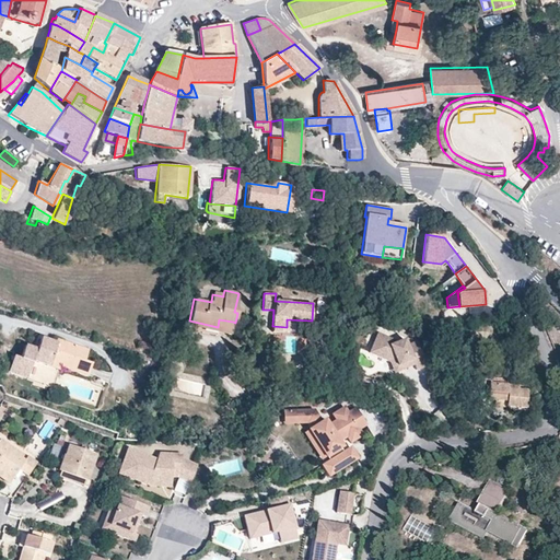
[(230,335),(233,322),(219,319),(218,327),(189,321),(188,328),(216,335),(217,331),(230,335)]
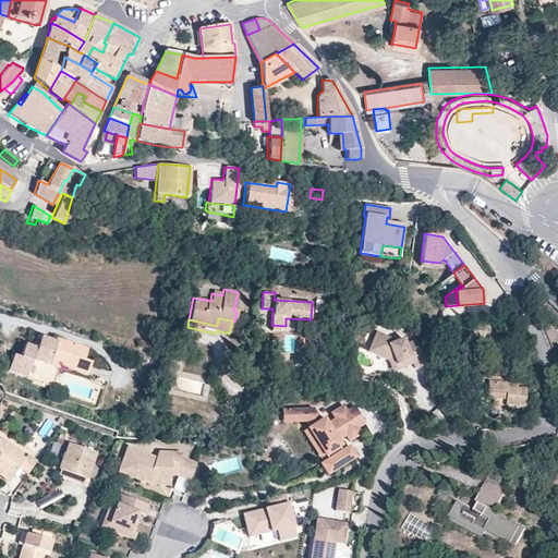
[(424,363),(415,339),(404,342),(402,337),(396,340),(376,331),(367,351),(387,360),(392,358),(398,368),(407,364),(404,360),(410,358),(412,362),(414,367),(424,363)]
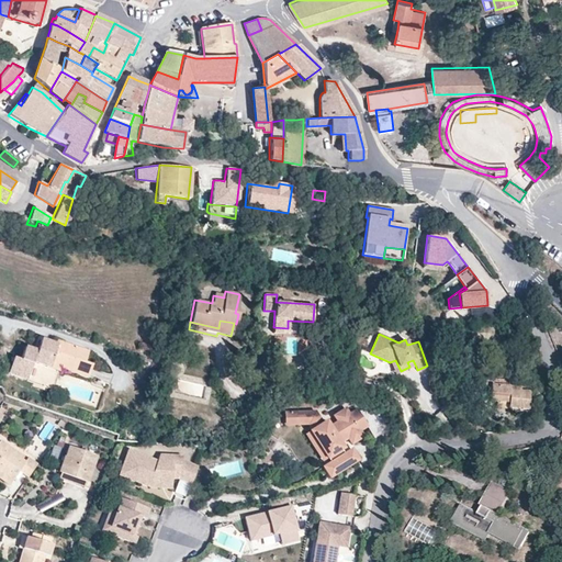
[(85,362),(89,351),(62,343),(60,346),(56,345),(41,339),(37,351),(35,356),(23,351),(20,360),(13,358),(8,374),(26,381),(33,362),(59,372),(60,368),(88,378),(92,366),(85,362)]
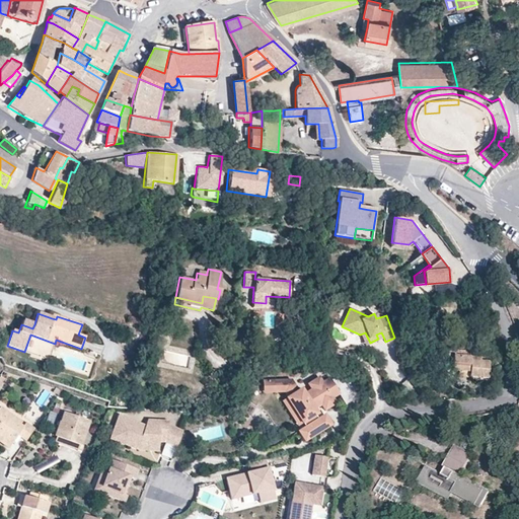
[(151,324),(158,326),(160,318),(153,316),(151,324)]
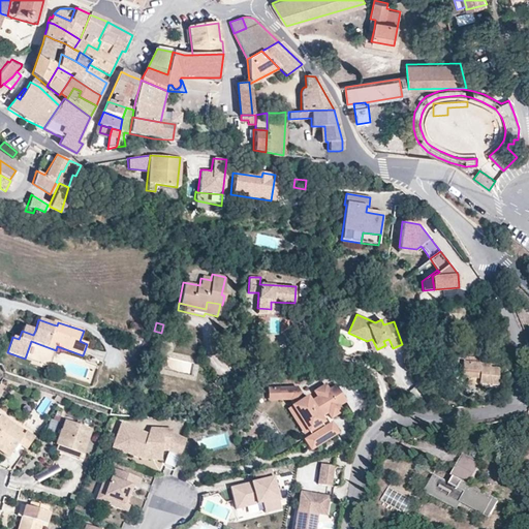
[(159,343),(161,333),(154,331),(152,340),(159,343)]
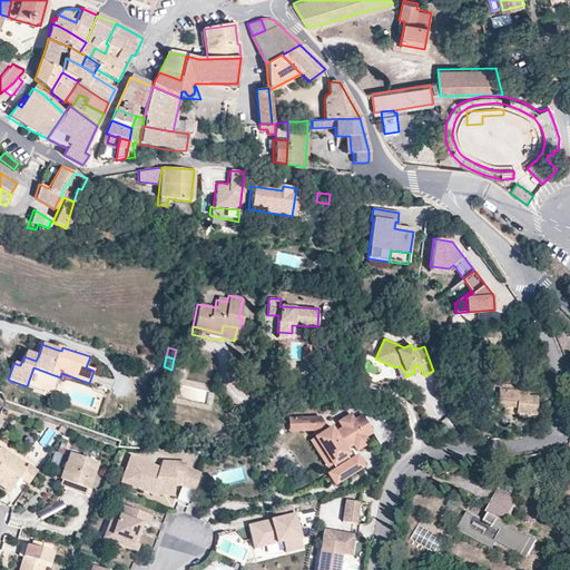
[(406,376),(401,365),(395,367),(401,379),(406,376)]
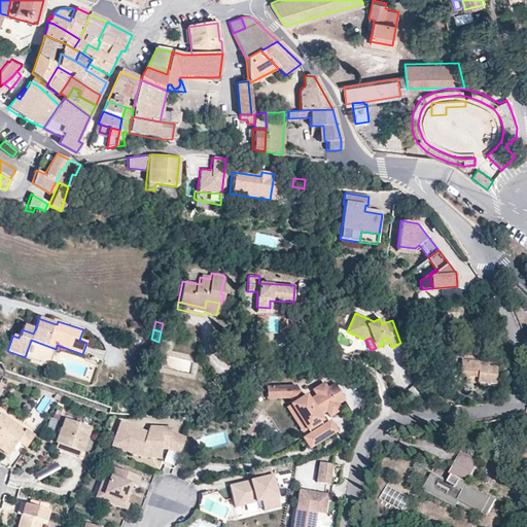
[(495,384),(496,366),(488,366),(488,362),(475,362),(475,356),(456,355),(455,361),(460,362),(459,377),(465,377),(477,378),(477,383),(495,384)]
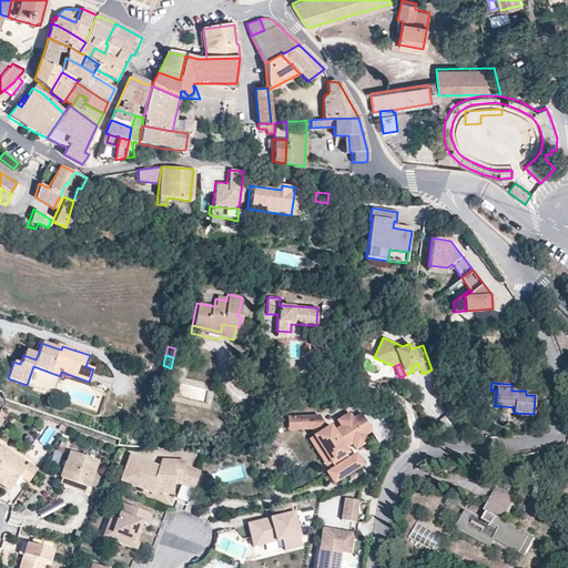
[(352,417),(348,412),(336,419),(340,425),(332,429),(328,425),(325,427),(317,415),(298,416),(300,428),(311,428),(314,434),(312,435),(317,445),(318,444),(325,453),(324,454),(330,463),(332,462),(334,465),(332,466),(324,472),(332,483),(362,464),(354,453),(347,457),(345,458),(343,455),(344,454),(346,453),(343,447),(351,443),(354,448),(366,440),(363,435),(352,417)]
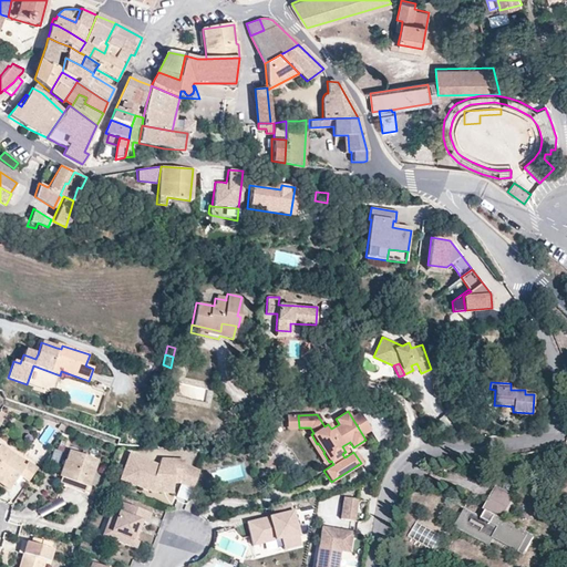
[(370,429),(359,412),(351,416),(362,434),(370,429)]
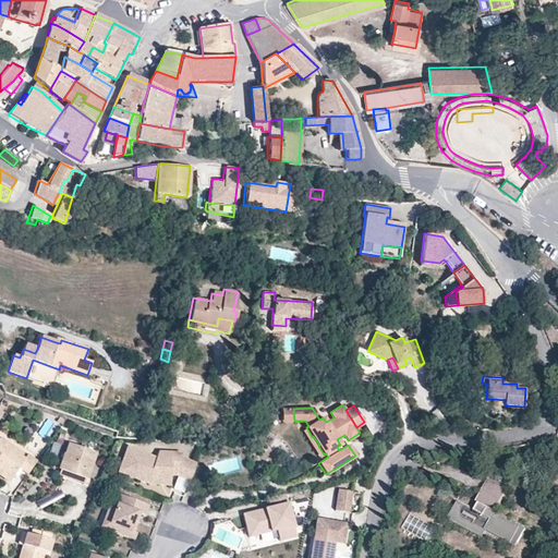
[(294,421),(293,409),(281,409),(281,422),(294,421)]
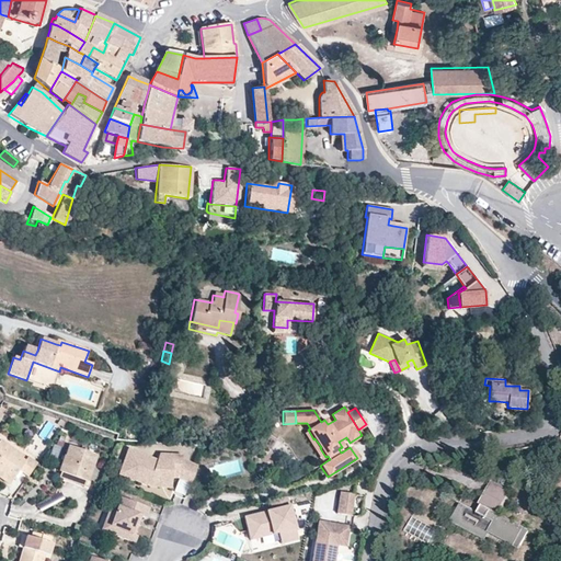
[(321,447),(315,438),(313,439),(308,430),(304,433),(321,460),(325,457),(320,448),(321,447)]
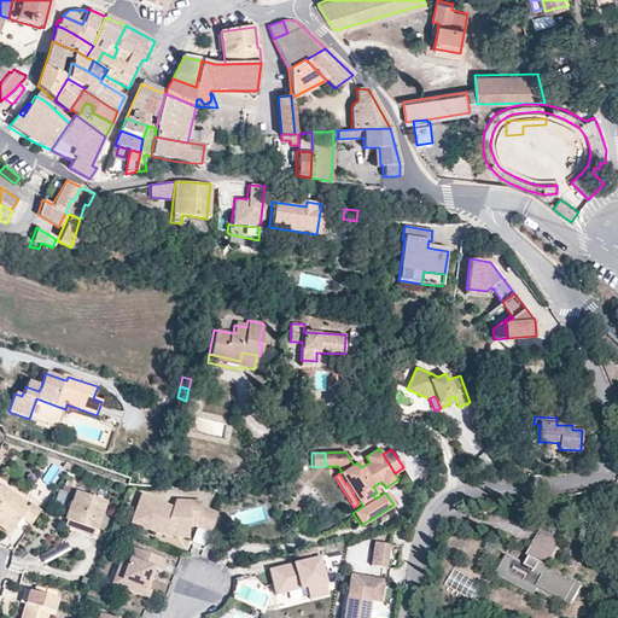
[(30,525),(41,511),(31,503),(27,509),(23,507),(25,503),(0,485),(0,526),(10,534),(16,525),(21,519),(24,520),(30,525)]
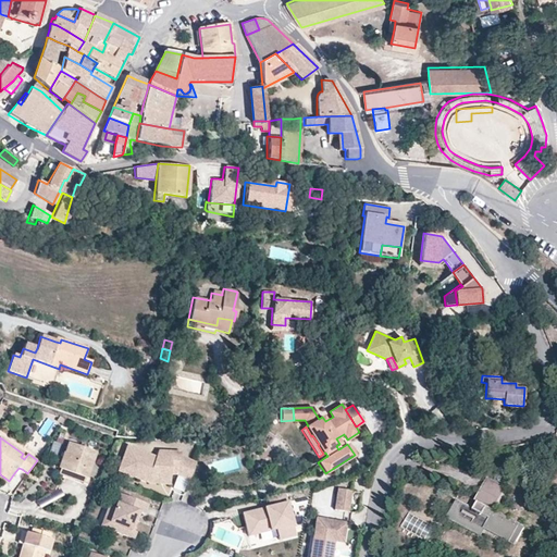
[(85,483),(96,453),(69,443),(59,468),(60,469),(58,474),(85,483)]
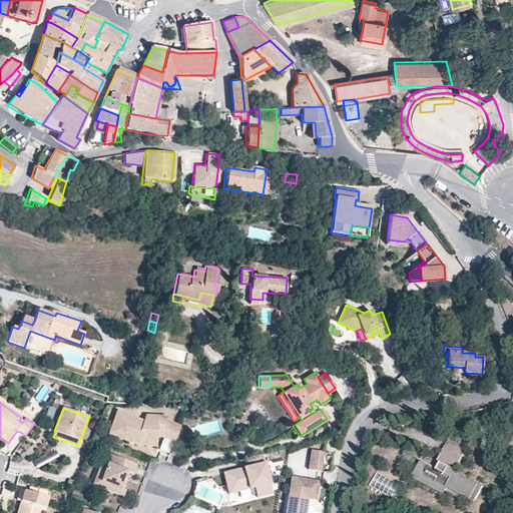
[(174,442),(180,426),(166,421),(166,416),(149,416),(149,421),(143,421),(117,411),(112,423),(122,427),(119,434),(136,440),(156,442),(157,437),(162,437),(174,442)]
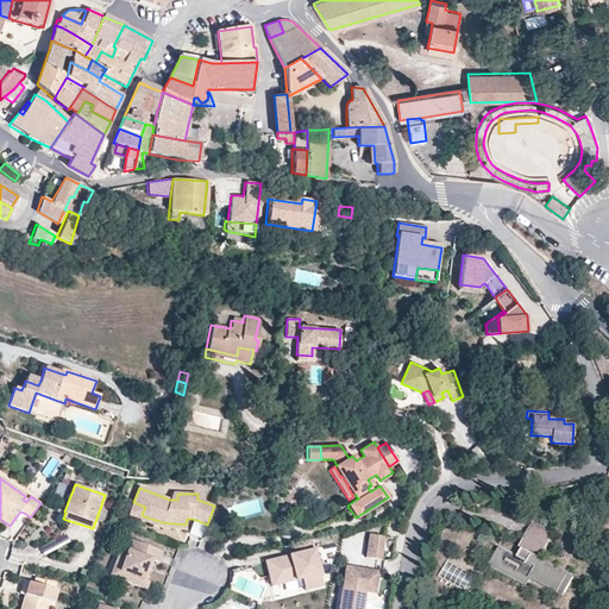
[(186,525),(162,522),(142,515),(145,507),(133,502),(129,515),(161,528),(186,529),(186,525)]
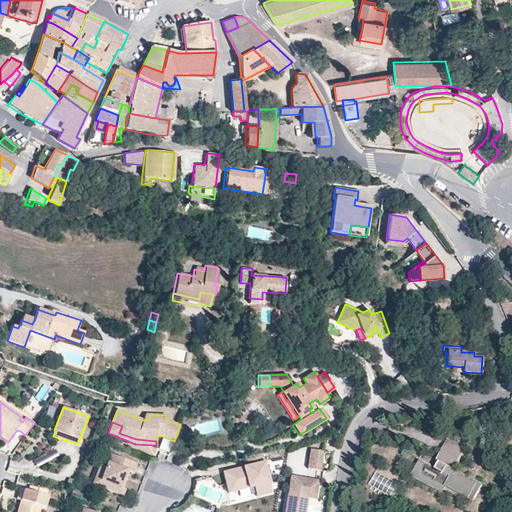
[(436,469),(450,440),(448,439),(433,467),(436,469)]
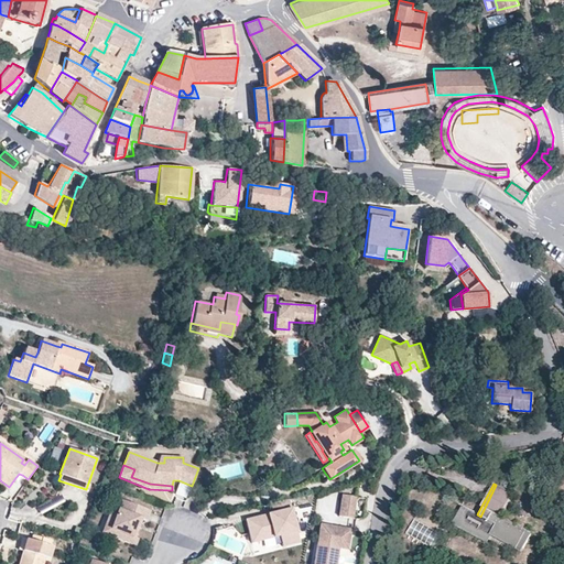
[(480,517),(477,514),(466,509),(458,523),(490,540),(491,537),(494,533),(523,549),(531,534),(500,518),(512,494),(496,485),(480,517)]
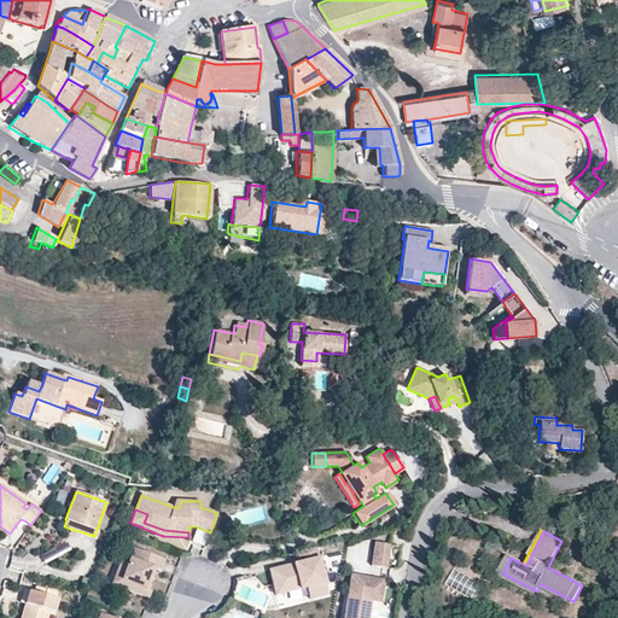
[(386,569),(390,544),(375,542),(372,566),(386,569)]
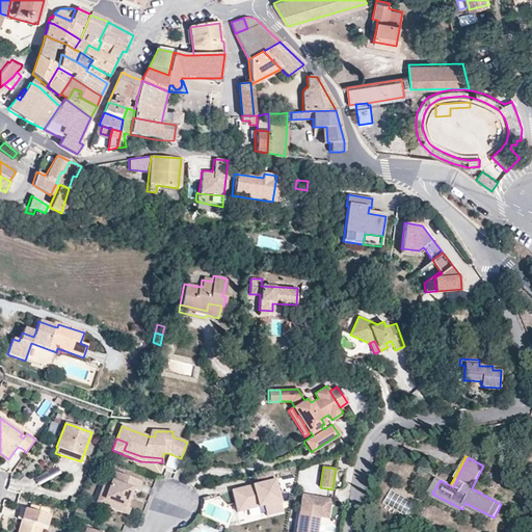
[(283,511),(272,471),(256,475),(258,483),(232,490),(237,512),(264,505),(266,515),(283,511)]
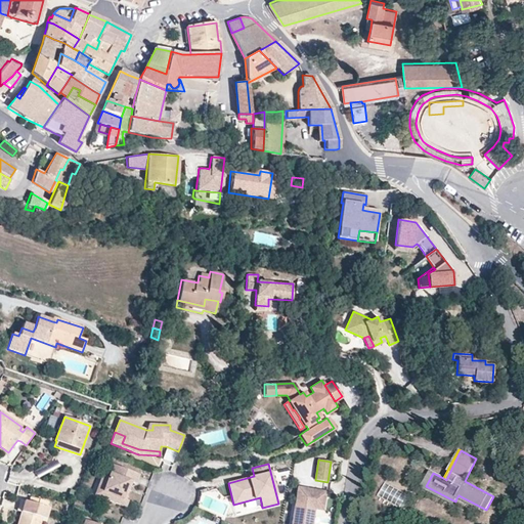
[(125,490),(128,481),(131,482),(135,484),(139,475),(113,465),(107,479),(102,491),(125,499),(128,491),(125,490)]
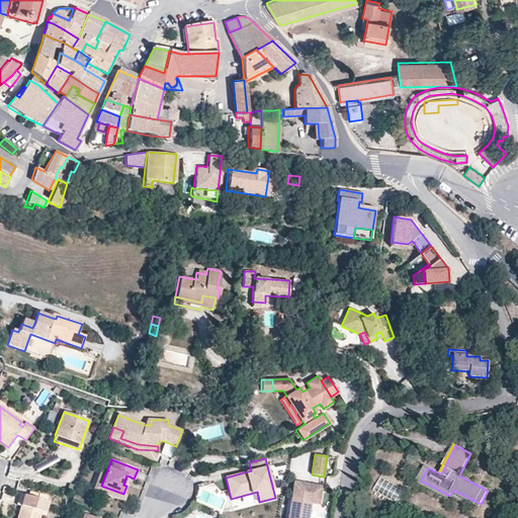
[(450,496),(421,481),(428,467),(425,465),(416,483),(448,500),(450,496)]
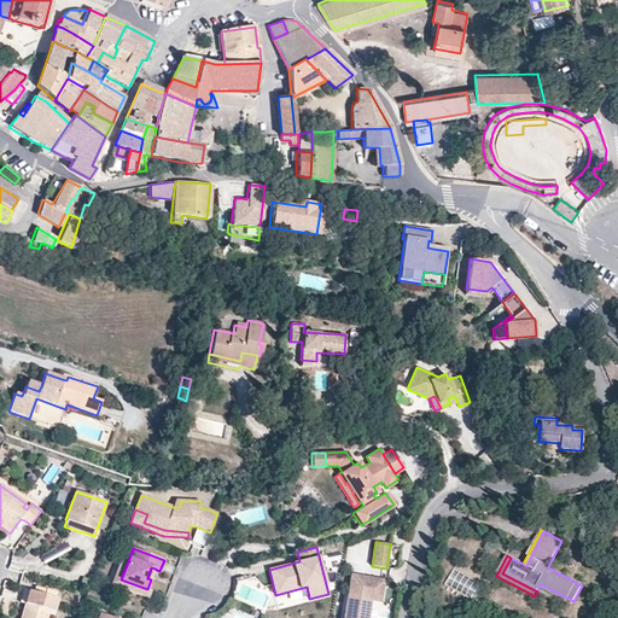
[(151,590),(147,589),(121,579),(127,565),(120,563),(111,584),(147,598),(151,590)]
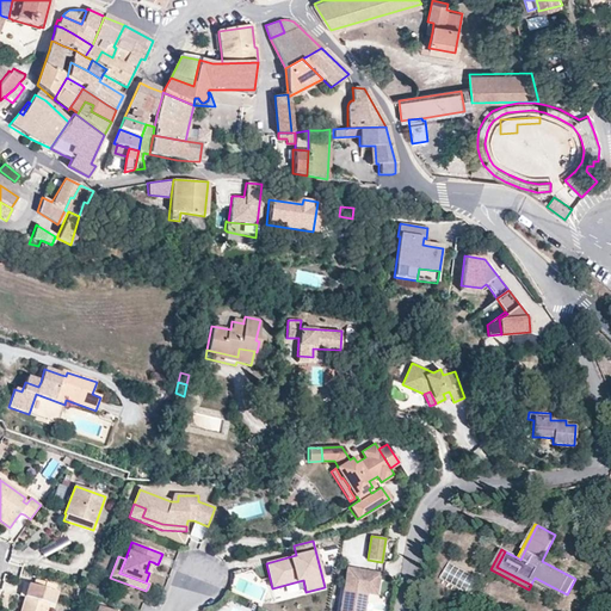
[(376,596),(380,574),(347,568),(339,610),(355,610),(358,593),(366,594),(376,596)]
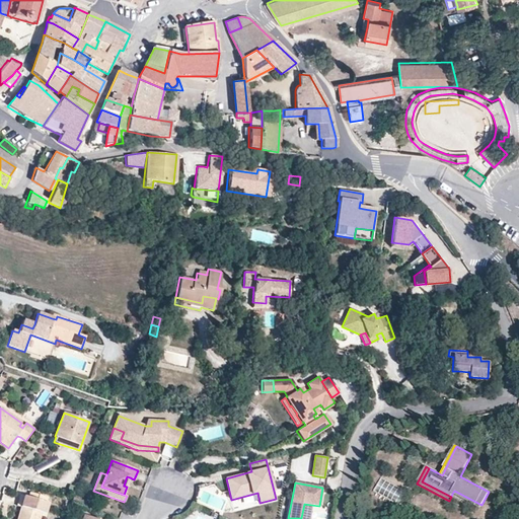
[(39,518),(42,511),(45,512),(49,502),(45,501),(47,496),(30,491),(28,497),(20,494),(16,504),(20,505),(24,506),(20,518),(17,518),(16,518),(39,518)]
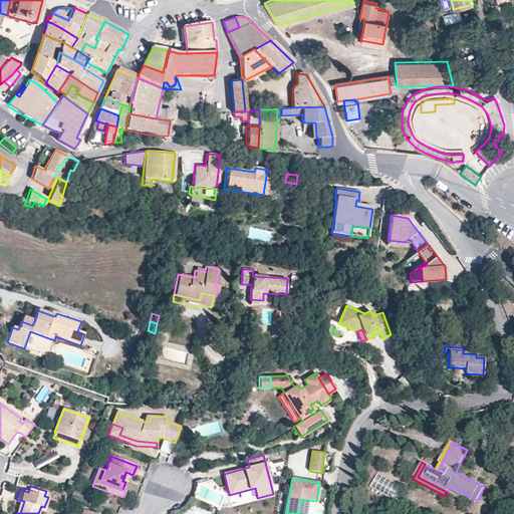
[(477,500),(450,486),(448,489),(475,504),(477,500)]
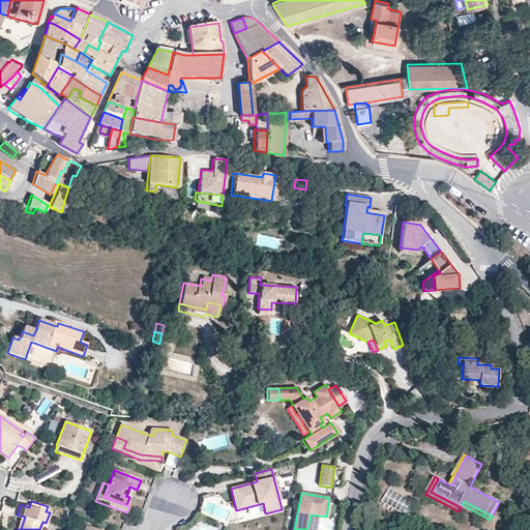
[(315,529),(318,516),(311,514),(307,529),(315,529)]
